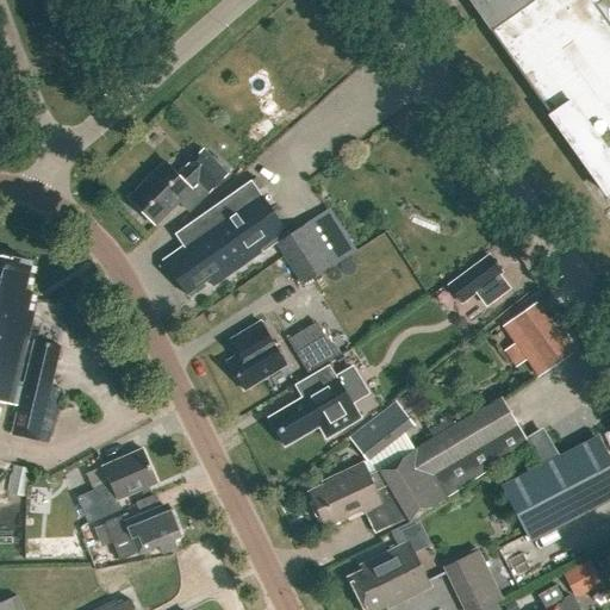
[(609,191),(609,0),(467,0),(489,30),(492,27),(609,192),(609,191)]
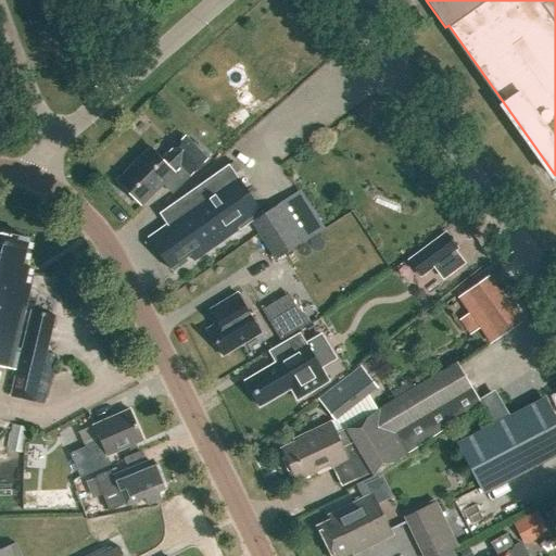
[(150,148),(117,180),(141,204),(174,172),(174,171),(180,164),(190,175),(206,159),(184,136),(161,159),(150,148)]
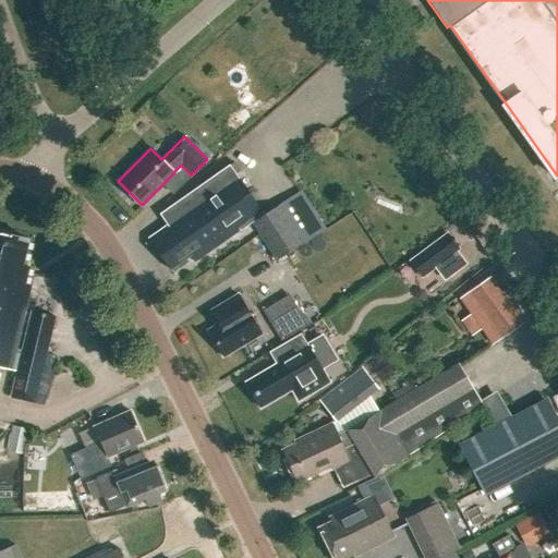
[(159,215),(167,226),(148,239),(170,270),(191,256),(194,263),(251,222),(276,261),(323,230),(299,191),(258,217),(257,216),(262,213),(235,176),(240,172),(234,164),(230,167),(230,166),(159,215)]
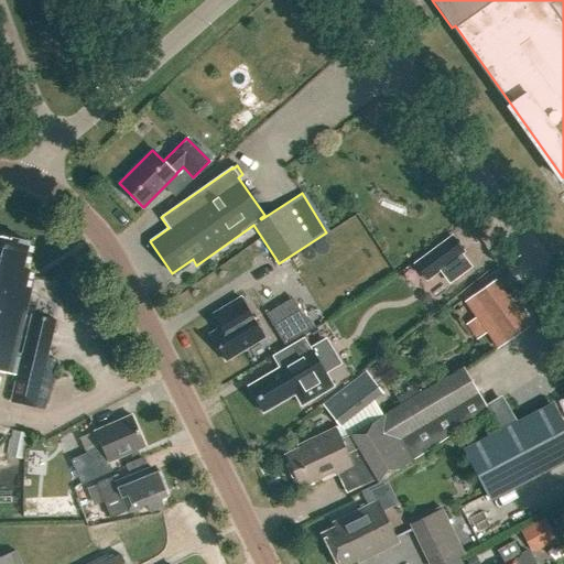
[(0,372),(9,376),(30,291),(24,289),(29,272),(23,270),(30,245),(0,237),(0,372)]
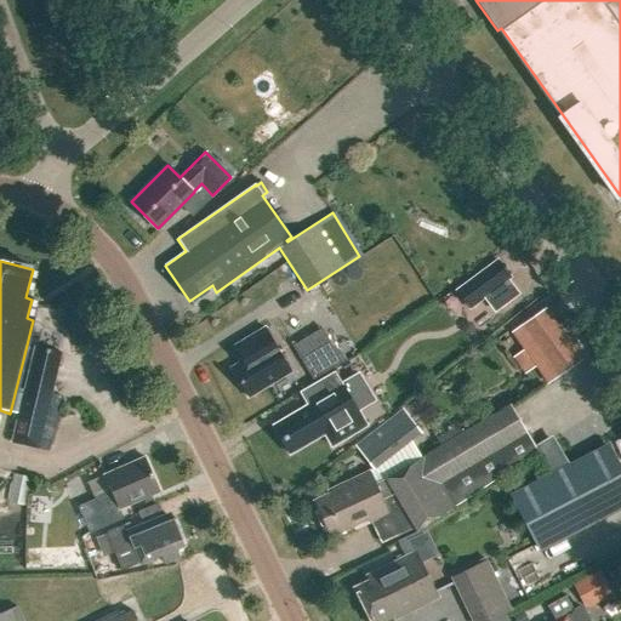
[(457,291),(469,307),(508,279),(496,262),(457,291)]
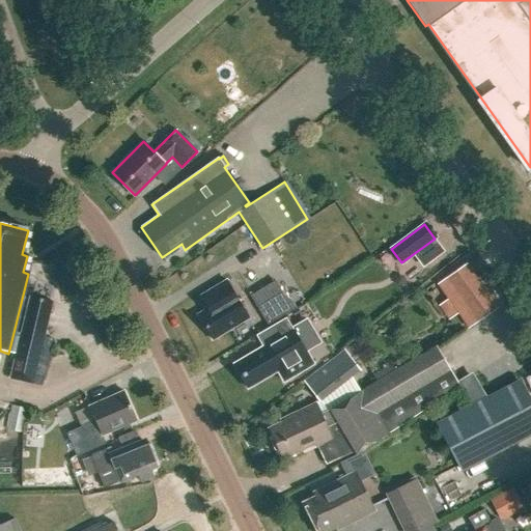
[(438,284),(469,329),(497,308),(466,263),(438,284)]
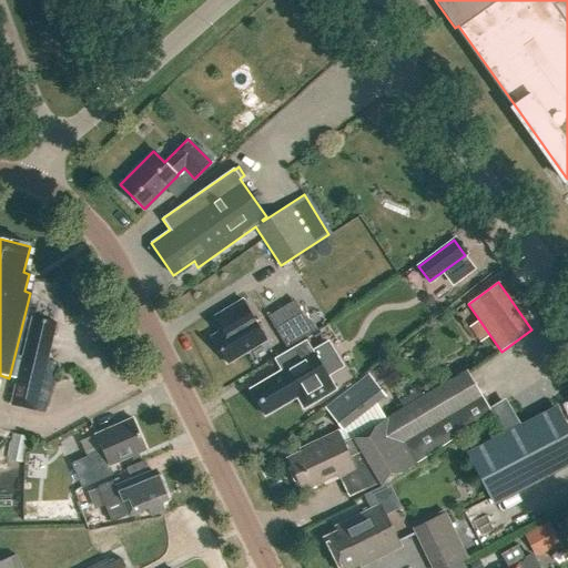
[(285,347),(315,330),(296,298),(267,316),(285,347)]
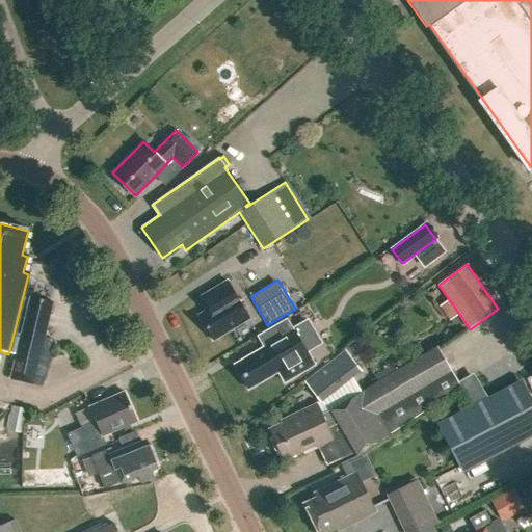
[(219,303),(197,316),(212,340),(249,318),(228,282),(212,291),(219,303)]
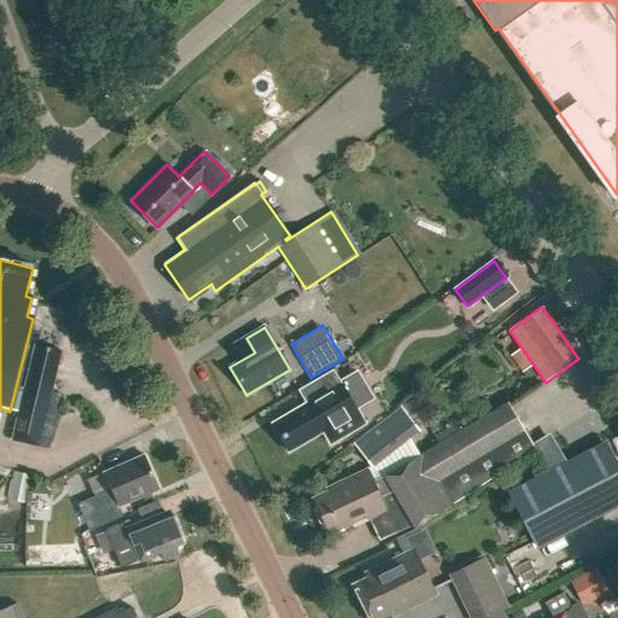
[(11,439),(50,449),(62,394),(52,391),(62,350),(34,344),(11,439)]
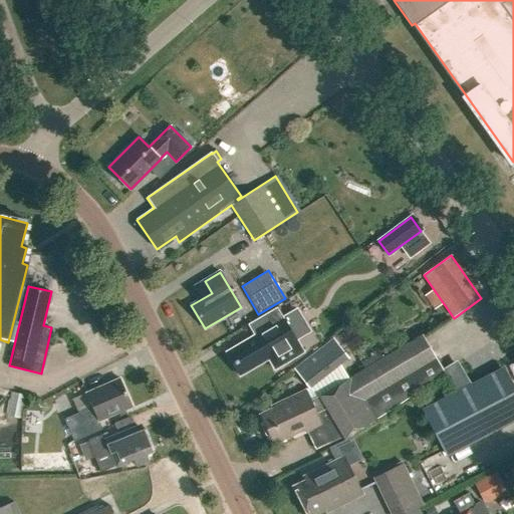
[(267,328),(232,349),(246,372),(281,351),(267,328)]
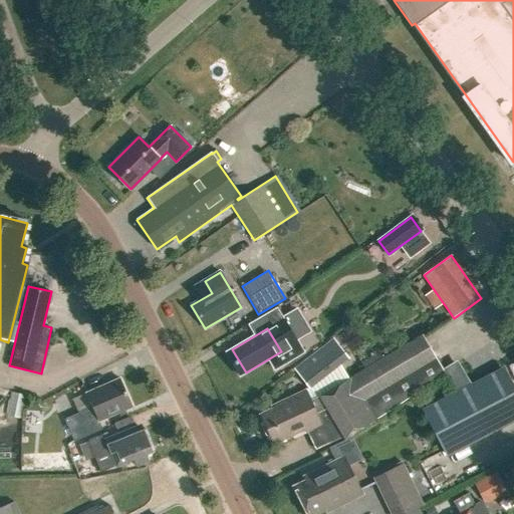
[(345,440),(376,419),(446,373),(422,334),(386,357),(349,378),(341,364),(348,358),(333,337),(293,368),(309,389),(306,392),(305,391),(271,407),(272,409),(260,415),(273,444),(303,431),(305,433),(308,431),(316,449),(343,437),(345,440)]
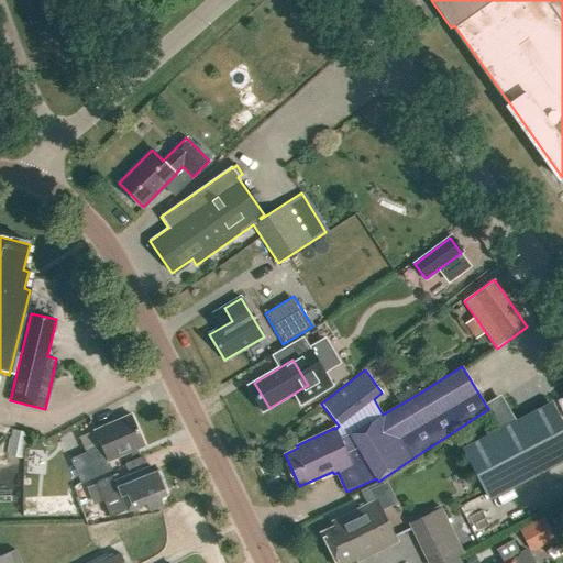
[(544,401),(553,394),(539,378),(530,385),(544,401)]
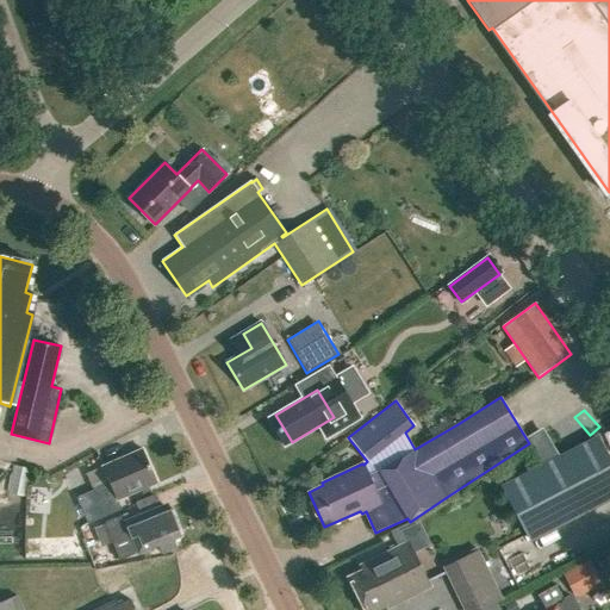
[(609,462),(597,439),(503,487),(530,541),(609,498),(609,462)]
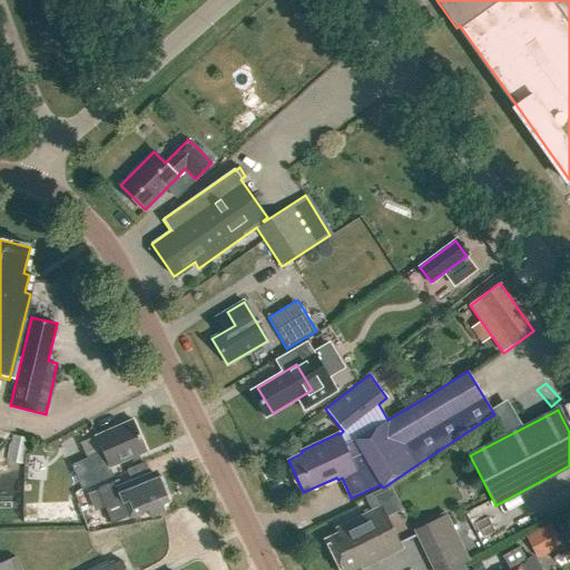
[(71,467),(82,491),(112,478),(109,469),(146,452),(133,421),(95,438),(101,453),(71,467)]
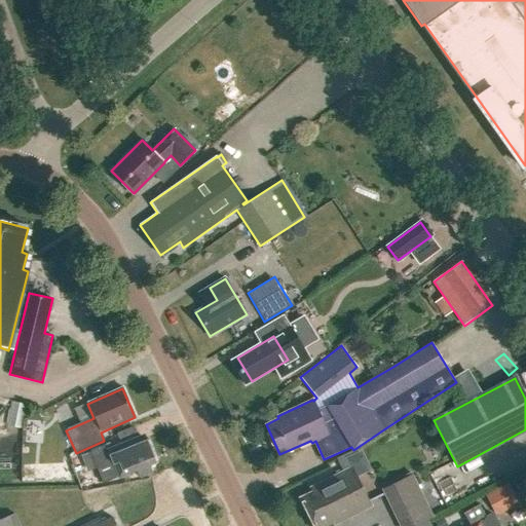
[(10,402),(5,425),(21,428),(26,405),(10,402)]
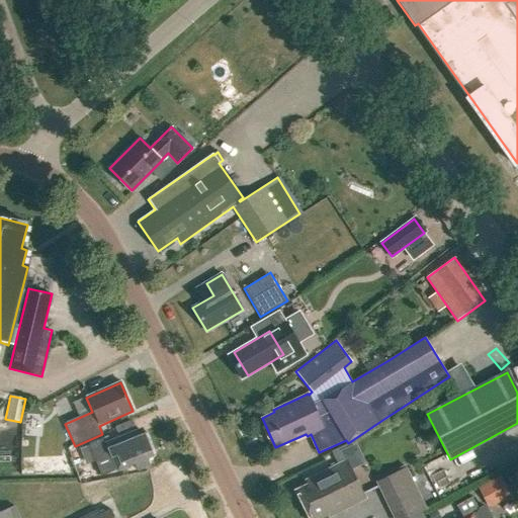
[(138,431),(109,442),(107,437),(88,445),(101,477),(116,470),(119,469),(122,471),(130,468),(132,465),(149,458),(151,453),(143,433),(138,431)]
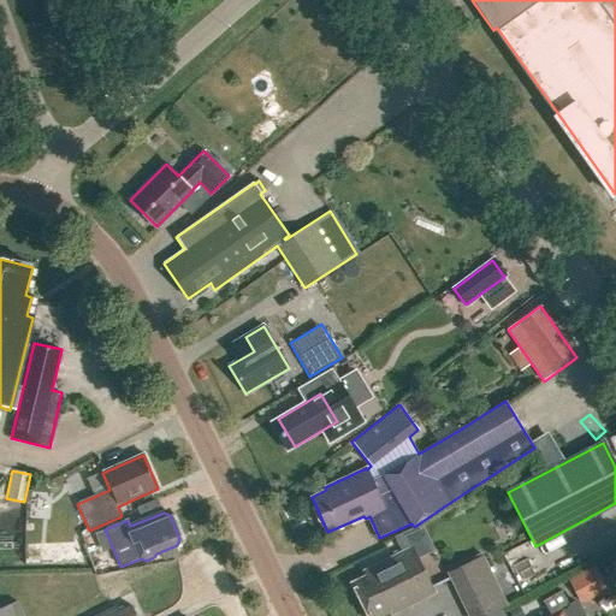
[(446,572),(468,615),(485,615),(508,605),(483,555),(477,542),(466,546),(473,560),(446,572)]
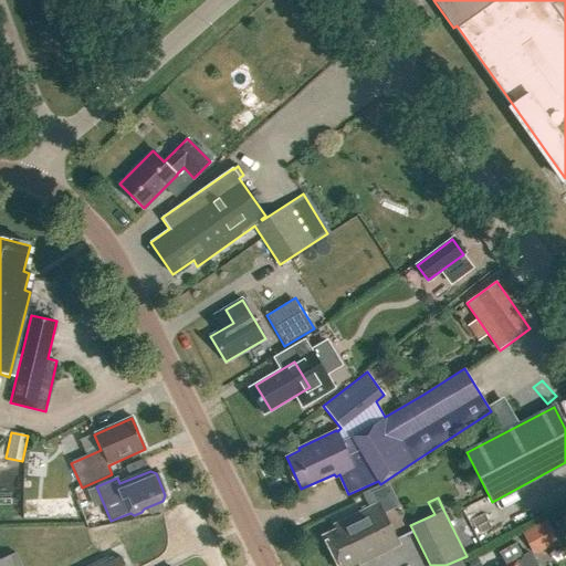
[(323,536),(337,565),(348,565),(358,562),(359,564),(397,546),(377,504),(335,525),(337,530),(323,536)]
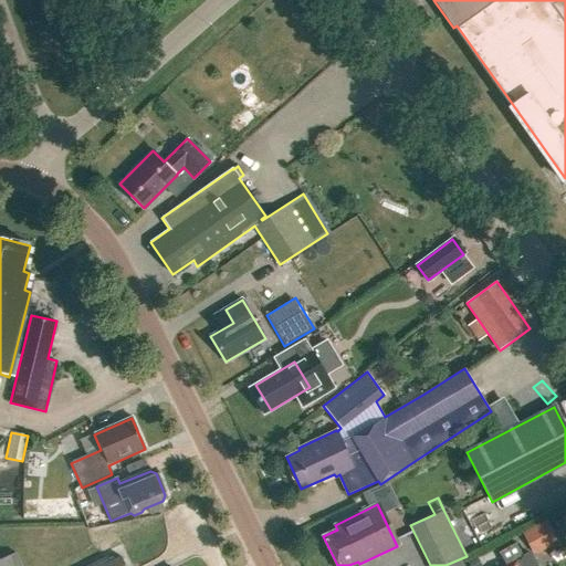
[(522,532),(534,555),(558,543),(545,519),(522,532)]
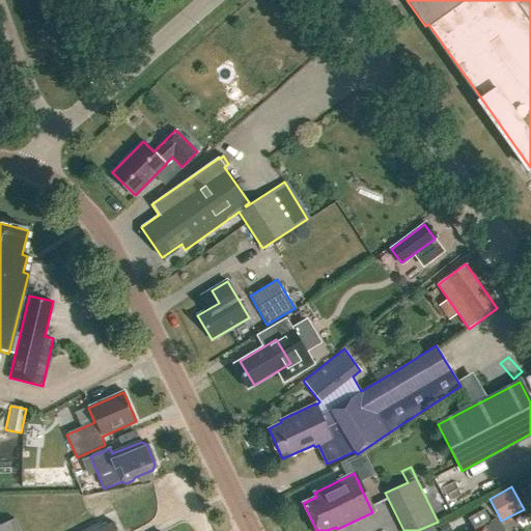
[(468,519),(474,530),(473,530),(502,530),(495,519),(490,521),(483,509),(483,508),(467,518),(467,519),(468,519)]
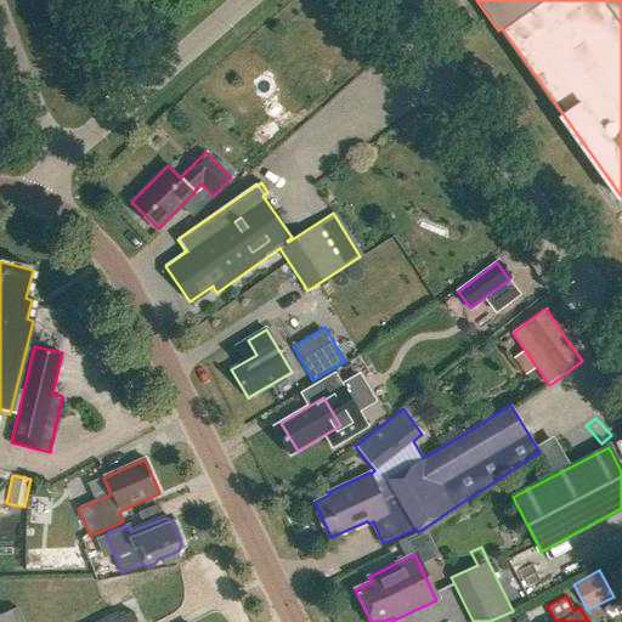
[(24,621),(18,606),(0,614),(0,621),(24,621)]
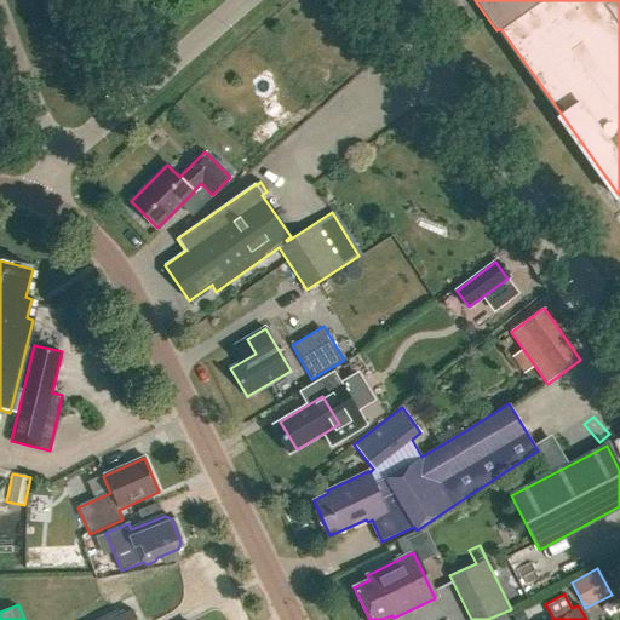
[(138,619),(133,609),(120,615),(118,610),(96,619),(138,619)]
